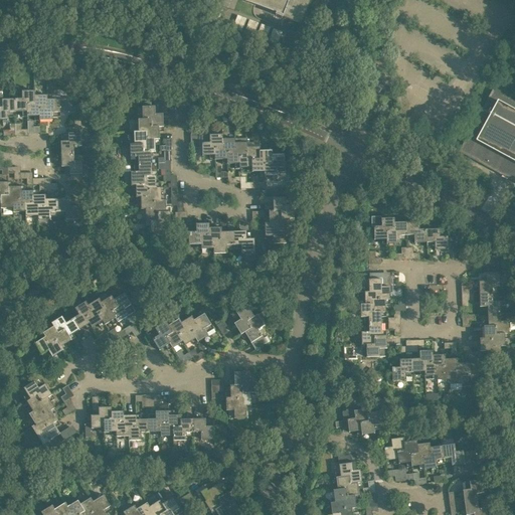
[(242,0),(242,1),(253,5),(259,7),(276,13),(275,15),(283,18),(284,16),(301,23),(309,0),(242,0)]
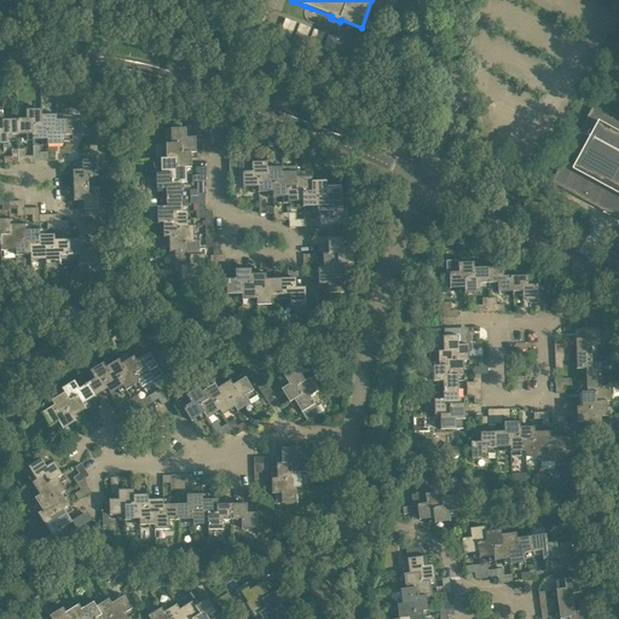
[(618,122),(593,108),(557,171),(551,183),(603,212),(602,214),(599,213),(595,218),(602,221),(608,225),(612,220),(608,218),(609,214),(618,219),(618,122)]
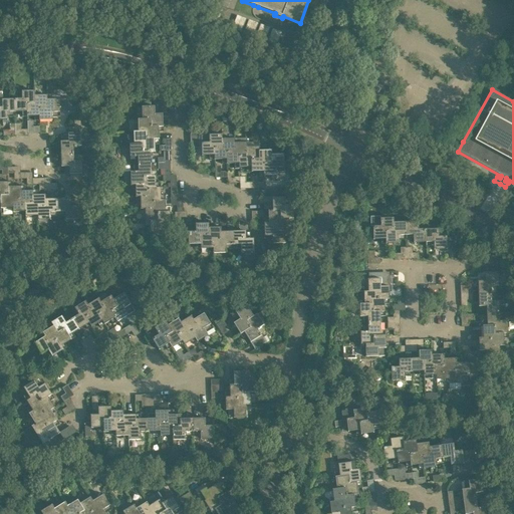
[(22,99),(14,99),(15,112),(27,112),(27,103),(35,103),(35,95),(35,91),(22,91),(22,99)]
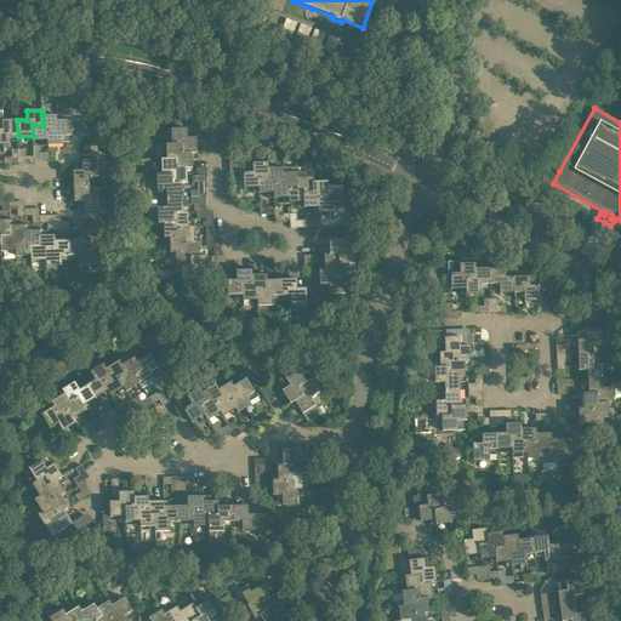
[(57,115),(43,115),(43,125),(33,125),(33,136),(33,141),(47,141),(47,130),(57,130),(57,120),(57,115)]
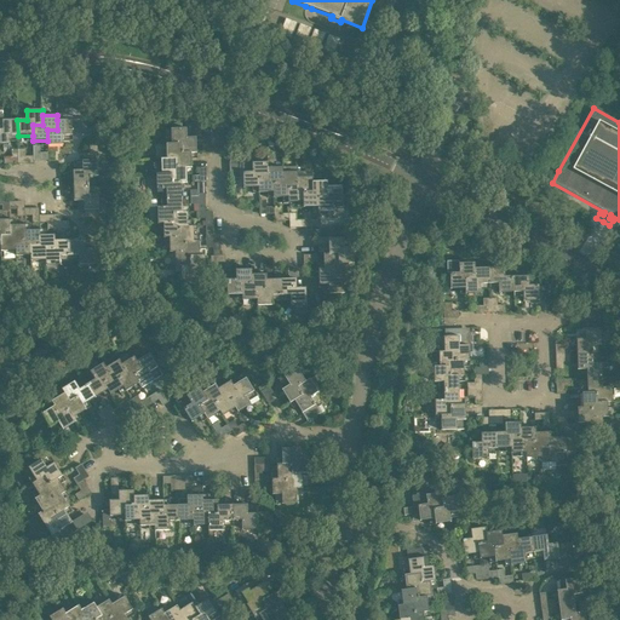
[(0,145),(10,145),(10,136),(18,136),(17,120),(4,120),(4,130),(0,130),(0,145)]
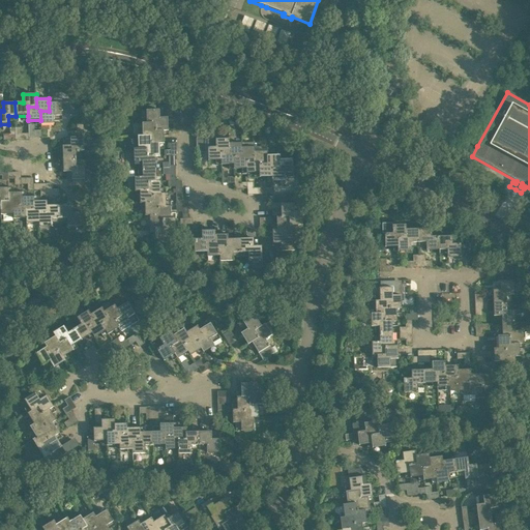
[(61,102),(49,102),(49,111),(40,111),(40,120),(40,124),(54,124),(54,116),(62,116),(61,102)]
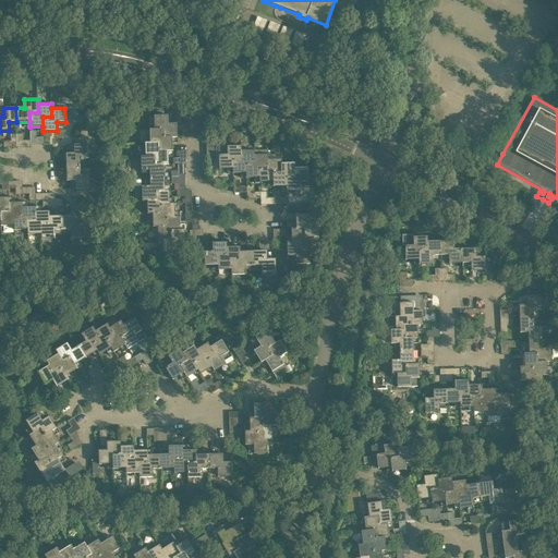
[(154,117),(155,130),(162,130),(162,138),(172,138),(178,138),(177,125),(180,125),(179,109),(167,109),(168,116),(164,116),(157,117),(154,117)]
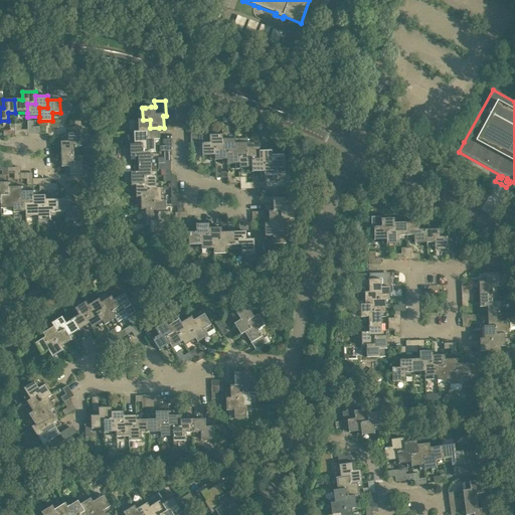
[(138,120),(139,132),(139,133),(146,132),(147,140),(155,140),(160,140),(159,128),(150,128),(150,120),(143,120),(138,120)]
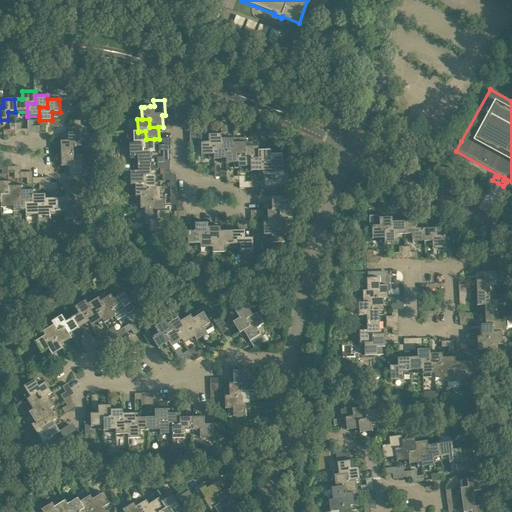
[(133,131),(134,143),(134,144),(141,144),(141,151),(150,151),(154,151),(154,139),(146,139),(145,131),(138,132),(138,131),(133,131)]
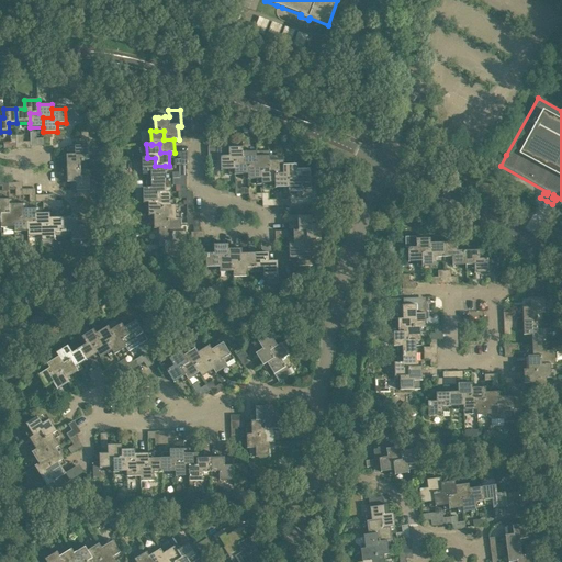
[(67,155),(67,169),(81,168),(80,160),(89,160),(89,146),(75,146),(75,155),(67,155)]
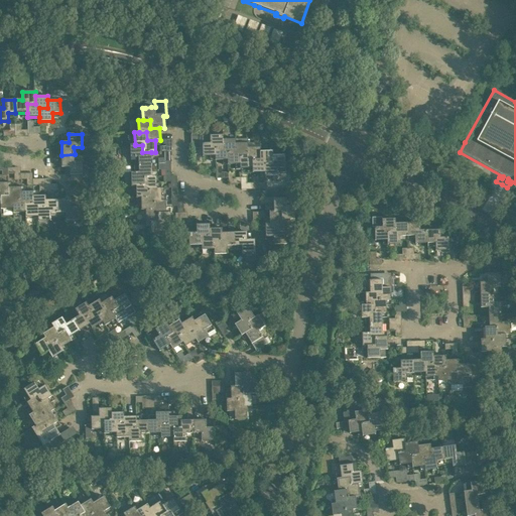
[(223,139),(223,135),(210,135),(203,136),(203,142),(203,143),(203,156),(215,156),(215,147),(223,147),(223,139)]
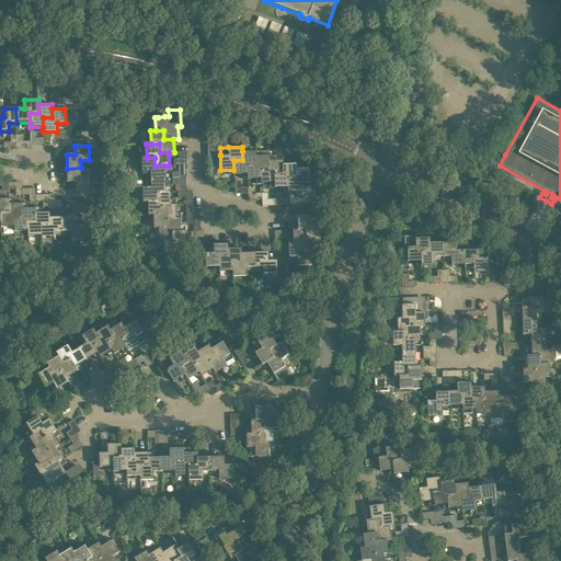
[(233,174),(248,174),(248,164),(256,164),(255,151),(242,151),(242,160),(233,160),(233,170),(233,174)]
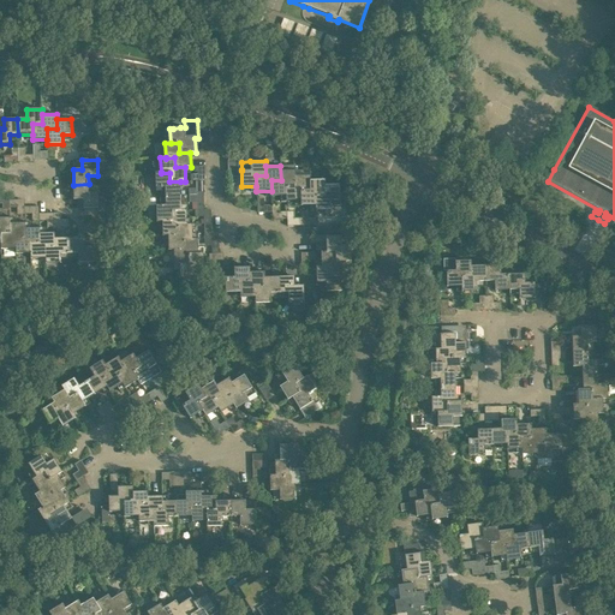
[(272,196),(286,196),(286,185),(296,185),(296,177),(296,171),(294,166),(281,166),(280,166),(281,180),(272,180),(272,191),(272,196)]
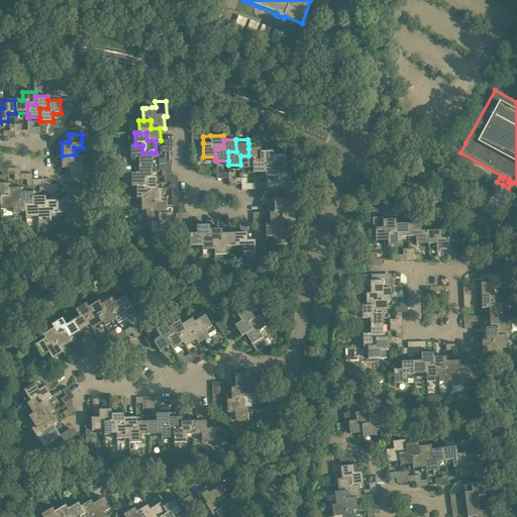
[(138,158),(139,166),(151,165),(151,152),(142,152),(142,145),(135,145),(135,144),(130,145),(131,159),(138,158)]
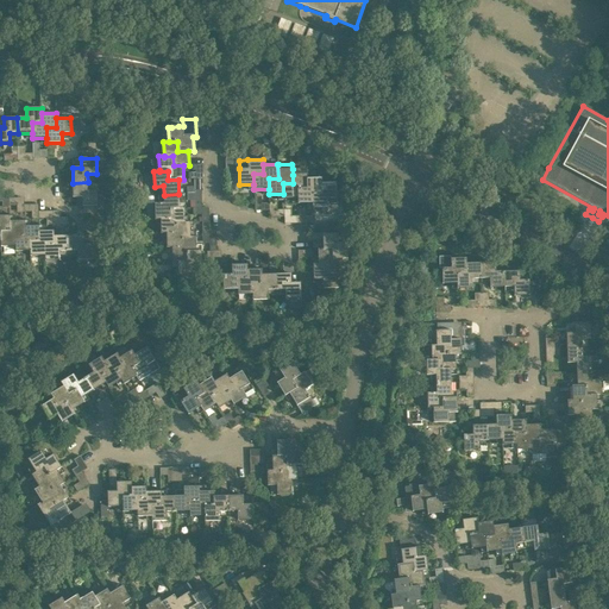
[(283,199),(297,199),(299,199),(297,189),(307,188),(307,180),(307,174),(293,175),(293,183),(283,183),(283,194),(283,199)]
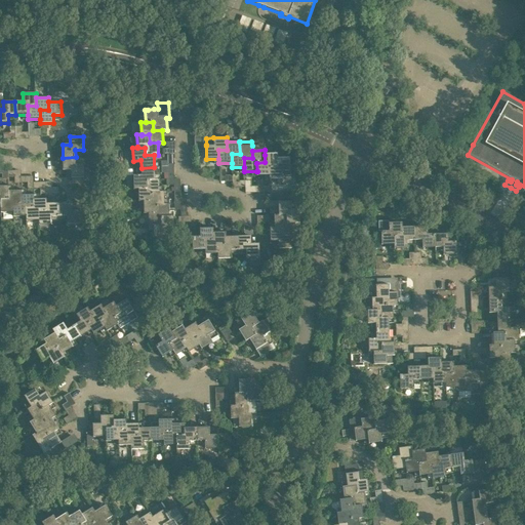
[(256,175),(270,175),(270,167),(278,166),(277,159),(278,159),(278,154),(265,155),(265,162),(256,163),(257,171),(256,171),(256,175)]
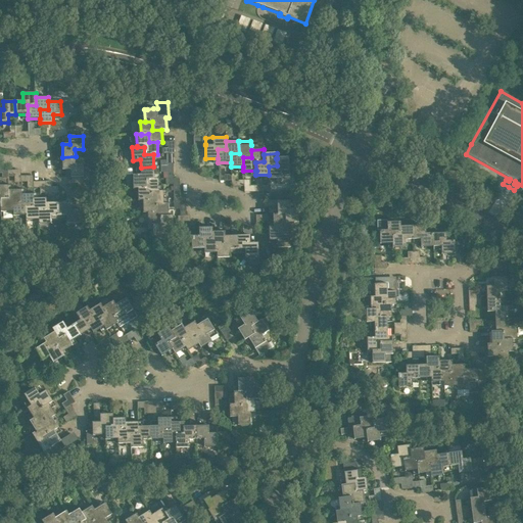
[(76,156),(62,157),(62,170),(70,170),(72,178),(84,177),(84,164),(76,164),(76,156)]
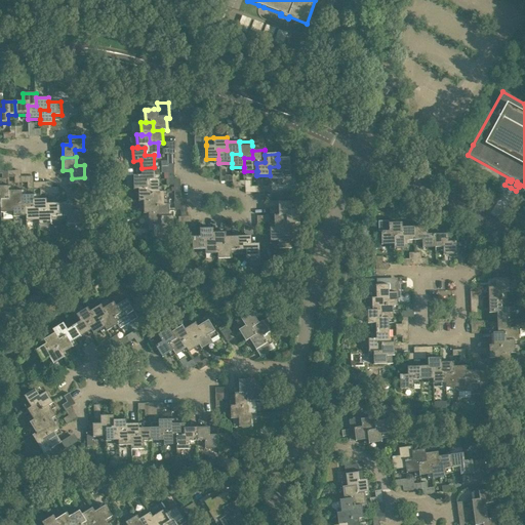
[(290,171),(290,158),(278,159),(277,159),(278,166),(270,167),(270,175),(270,180),(283,179),(290,179),(290,171)]
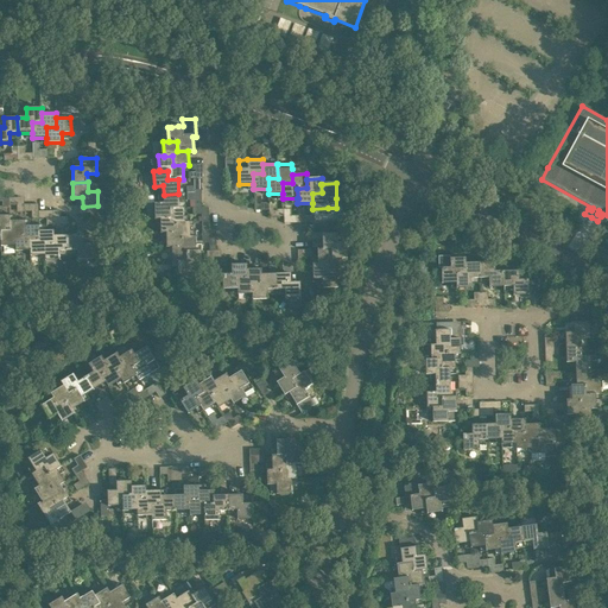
[(154,219),(160,219),(160,217),(169,217),(169,208),(179,208),(178,194),(164,195),(164,203),(154,203),(154,219)]
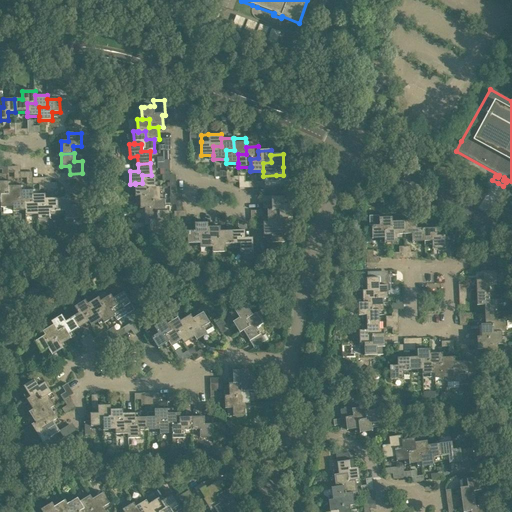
[(155,175),(151,175),(142,175),(142,183),(135,183),(135,184),(135,196),(140,196),(147,196),(147,188),(155,188),(155,187),(155,175)]
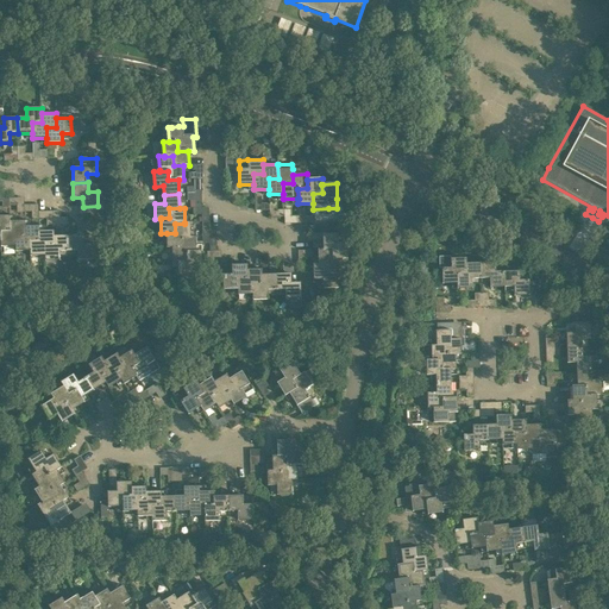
[(0,240),(1,242),(1,232),(11,232),(11,221),(11,217),(0,217),(0,240)]
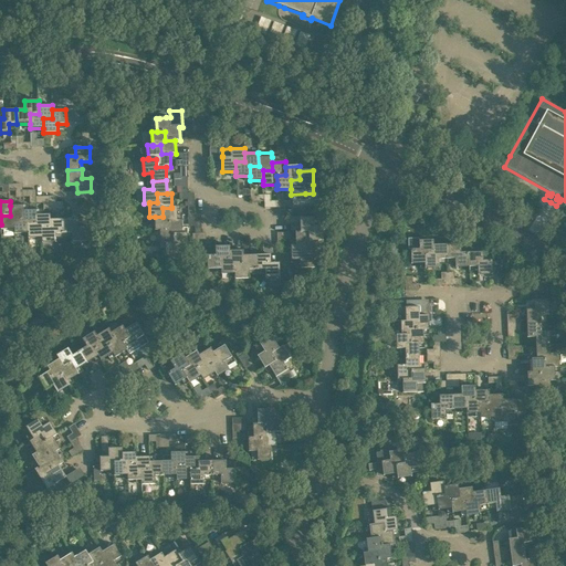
[(1,229),(14,229),(14,220),(23,220),(23,210),(23,206),(10,206),(10,216),(1,216),(1,224),(1,229)]
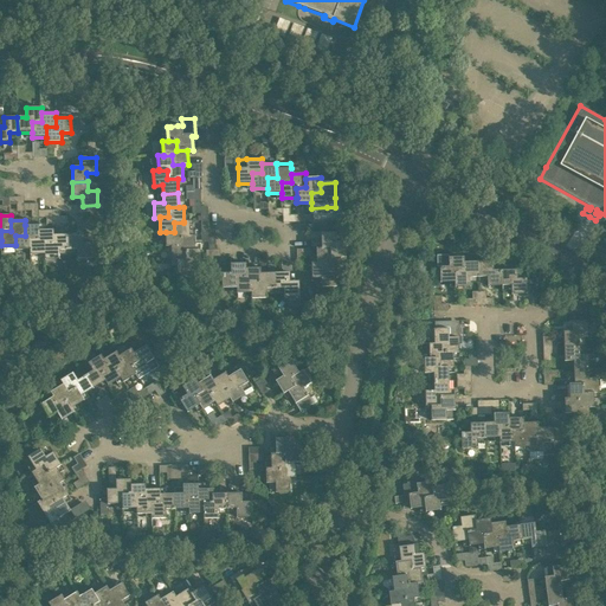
[(189,221),(184,221),(184,223),(174,223),(174,232),(166,232),(166,246),(172,246),(180,246),(180,237),(189,237),(189,236),(189,221)]
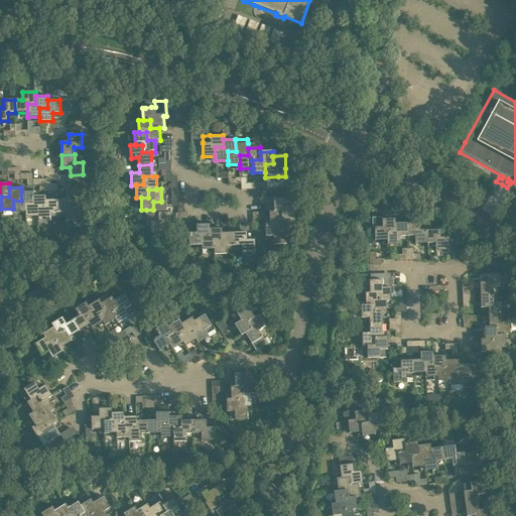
[(13,213),(26,213),(26,205),(34,205),(33,196),(34,196),(33,191),(21,191),(21,201),(13,201),(13,209),(13,213)]
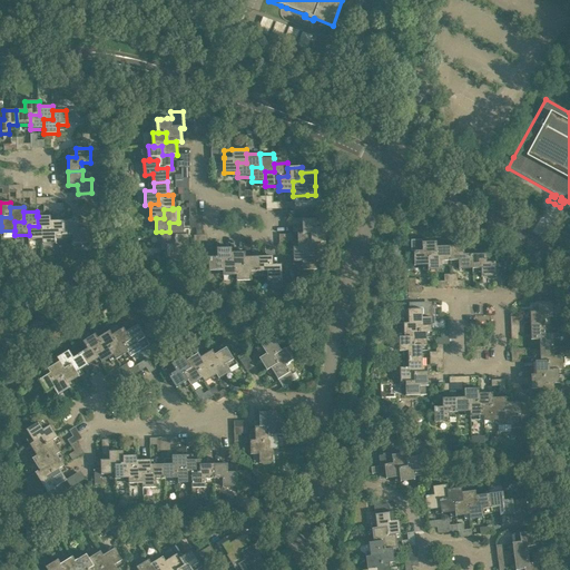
[(29,239),(42,239),(42,231),(51,229),(51,222),(51,216),(38,216),(37,216),(38,226),(29,226),(29,235),(29,239)]
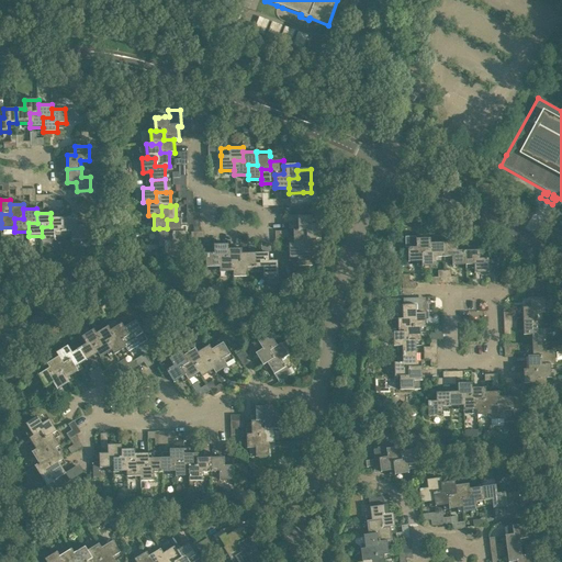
[(298,216),(299,229),(299,231),(307,231),(307,239),(316,238),(316,239),(322,239),(321,223),(312,223),(312,216),(298,216)]
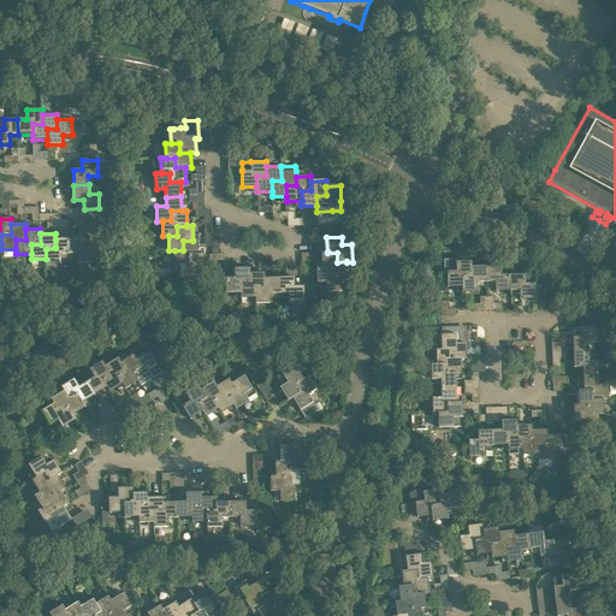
[(46,259),(46,264),(61,264),(61,255),(70,254),(70,238),(55,240),(55,248),(46,249),(46,259)]
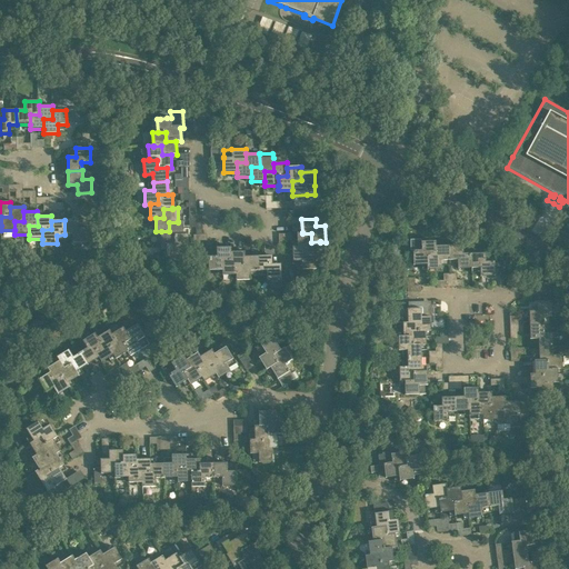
[(79,220),(65,220),(65,235),(73,235),(73,242),(88,242),(87,228),(79,228),(79,220)]
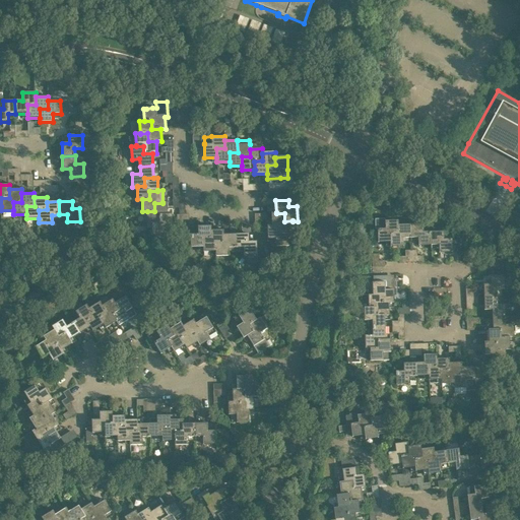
[(147,223),(151,223),(159,223),(159,215),(168,215),(168,214),(168,202),(163,202),(163,203),(154,203),(154,211),(147,211),(147,223)]
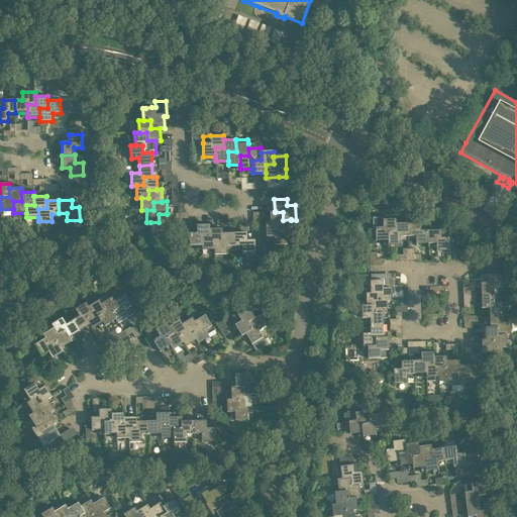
[(270,212),(271,224),(278,224),(278,232),(287,232),(292,232),(291,220),(291,219),(283,220),(283,212),(275,212),(275,211),(270,212)]
